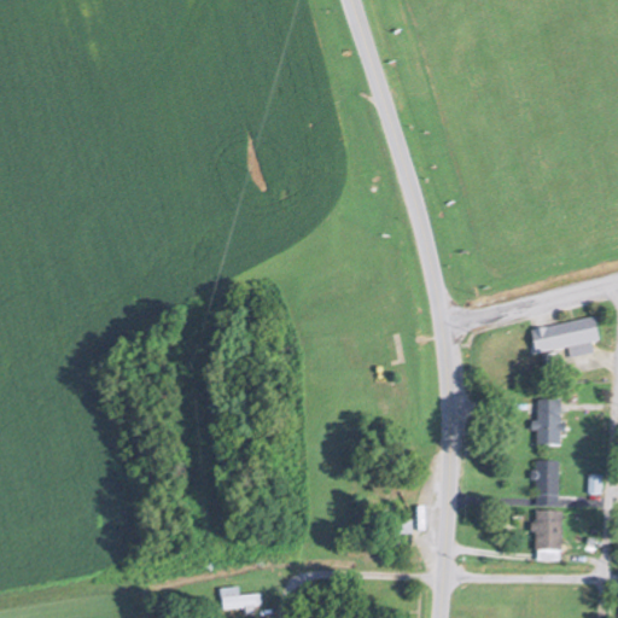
[(531,327),(590,312),(599,337),(537,353),(531,327)]
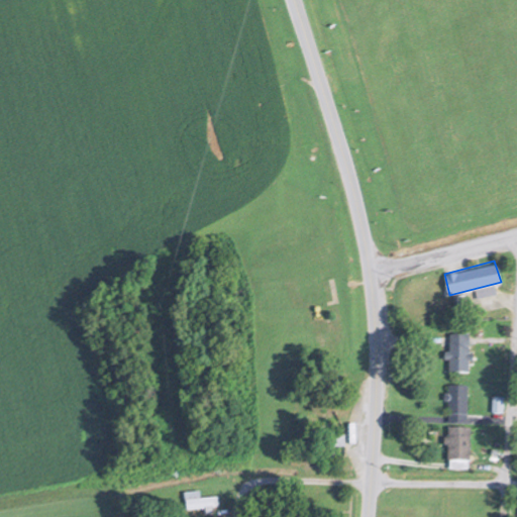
[(450,370),(466,368),(467,331),(447,330),(450,370)]
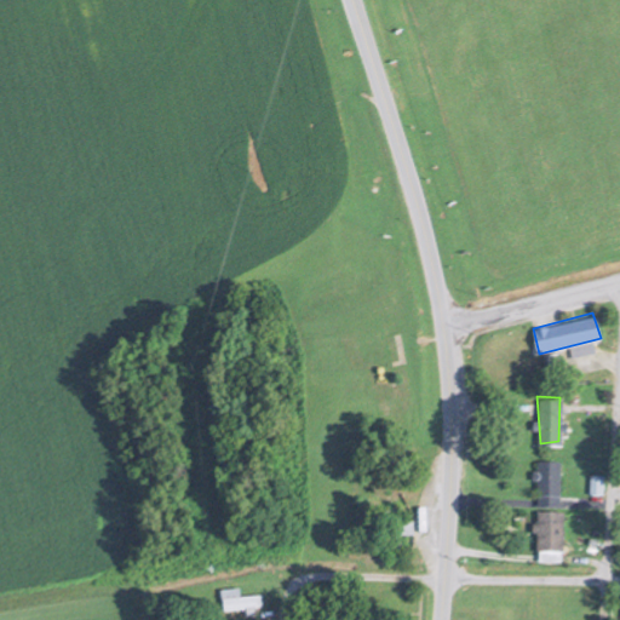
[(535,458),(560,458),(557,504),(540,503),(535,458)]
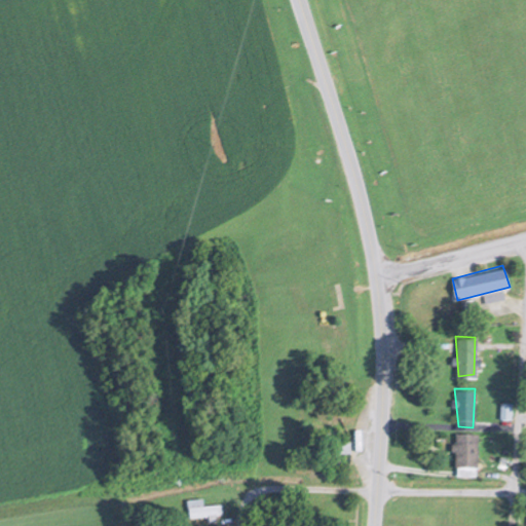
[(456,473),(481,474),(480,435),(454,434),(456,473)]
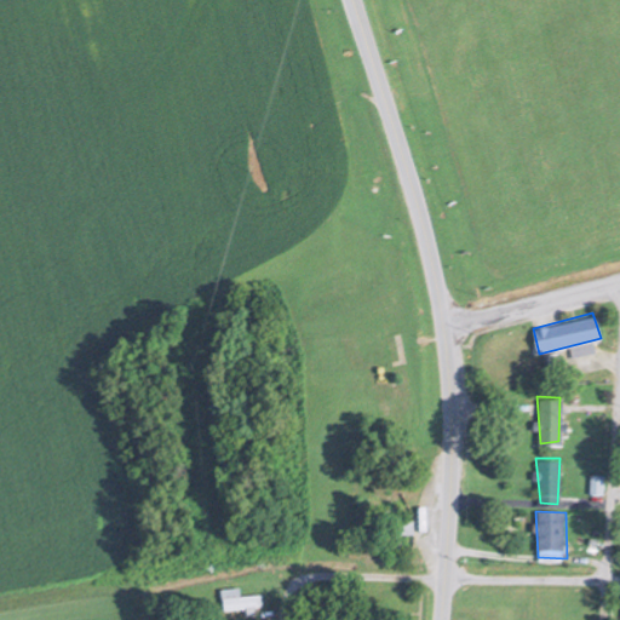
[(262,615),(262,600),(223,601),(223,613),(245,613),(245,615),(262,615)]
